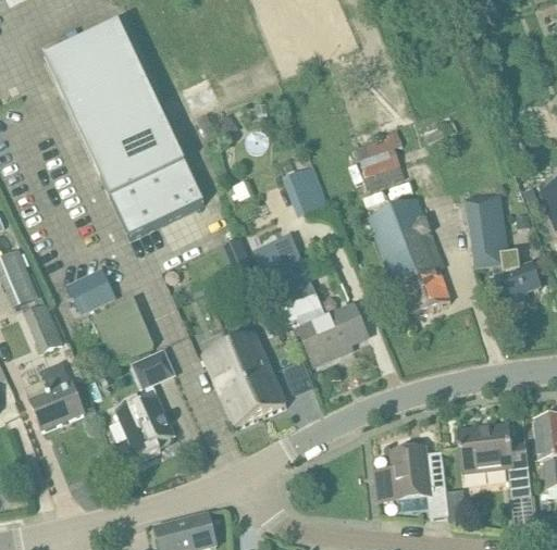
[(45,58),(121,216),(130,237),(206,205),(197,185),(120,22),(45,58)]
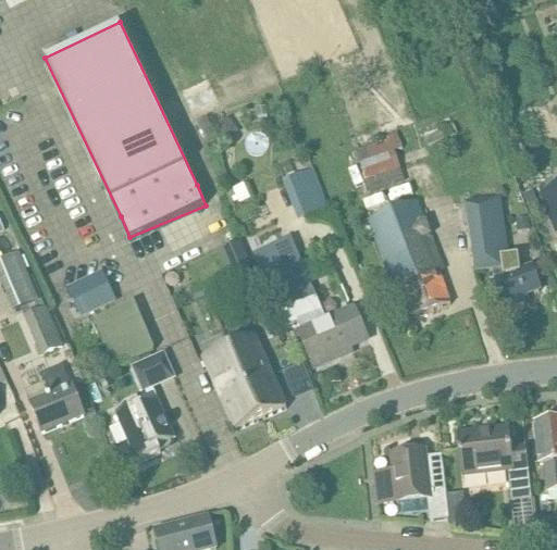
[(207,113),(198,116),(209,140),(217,136),(207,113)]
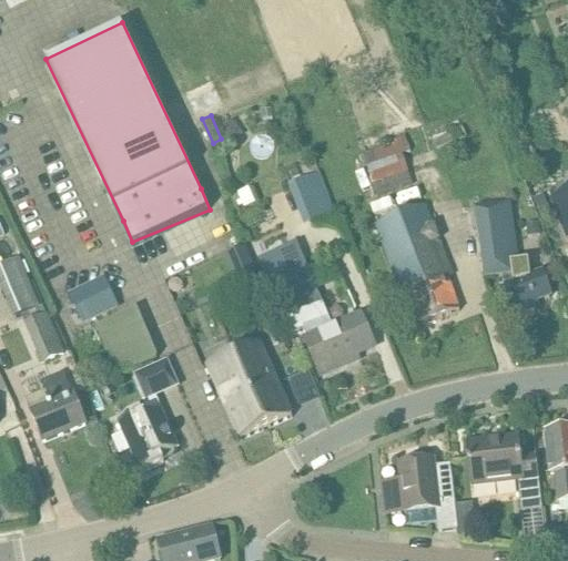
[(433,132),(438,144),(467,132),(463,123),(448,129),(447,126),(433,132)]
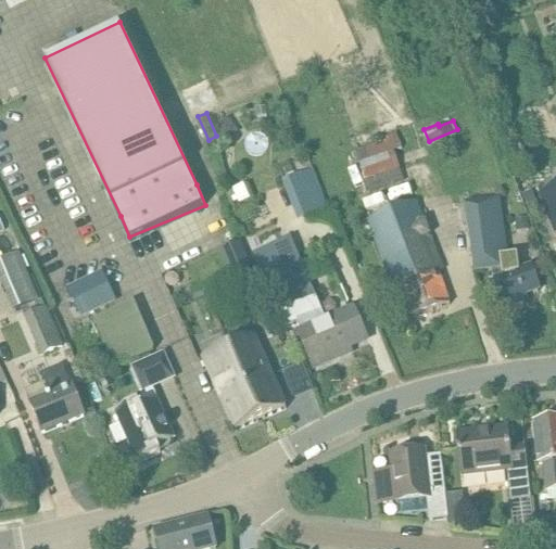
[(355,147),(369,186),(381,181),(383,186),(405,177),(393,145),(401,143),(396,128),(386,132),(387,136),(355,147)]
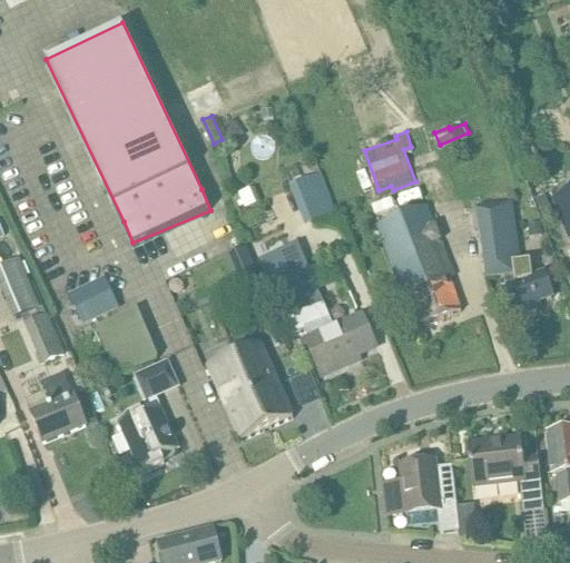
[(278,169),(300,224),(331,211),(321,184),(317,185),(306,158),(278,169)]
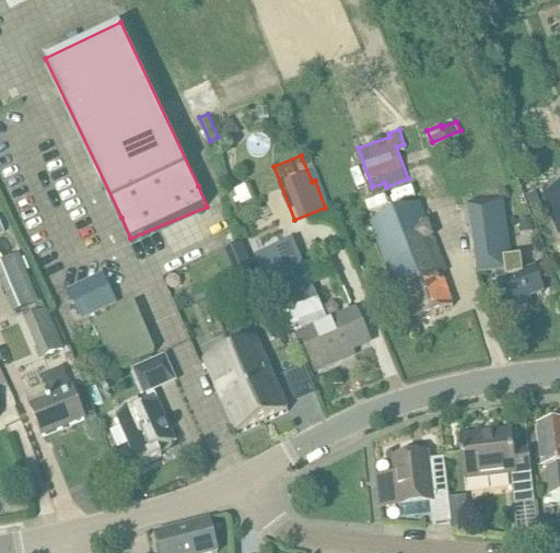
[(234,186),(225,190),(230,201),(240,197),(241,200),(256,193),(251,179),(245,181),(245,180),(234,185),(234,186)]
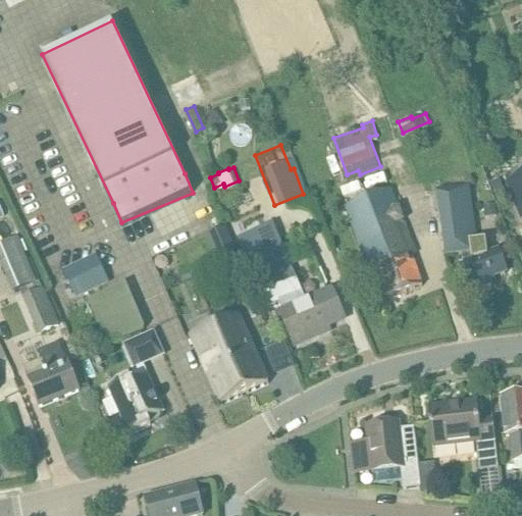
[(521,175),(508,181),(521,215),(521,175)]
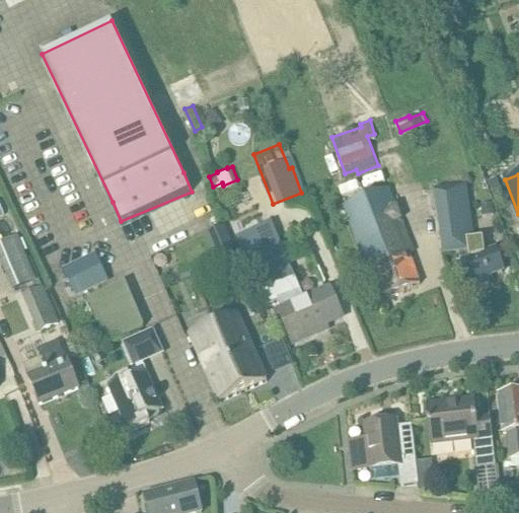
[(250,181),(241,186),(245,196),(255,192),(250,181)]
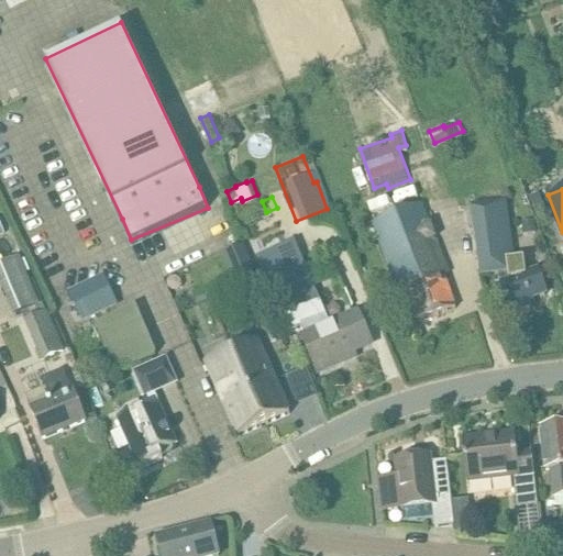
[(472,201),(478,249),(481,271),(501,268),(506,279),(501,280),(511,307),(532,299),(531,295),(545,289),(538,267),(529,270),(526,263),(515,264),(515,256),(507,197),(472,201)]
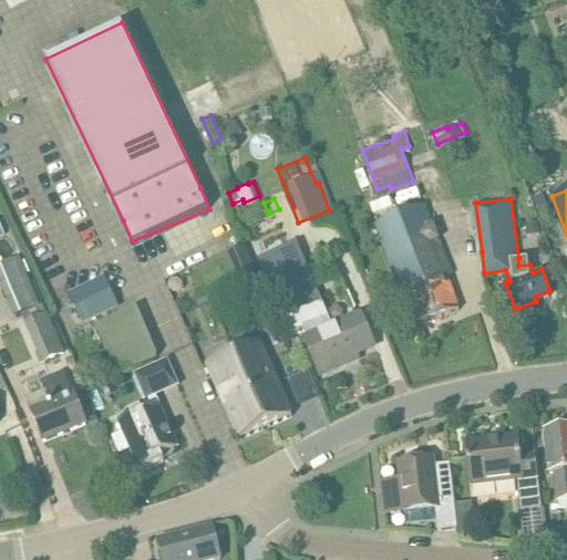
[(428,203),(378,219),(395,268),(402,289),(410,286),(422,319),(459,306),(446,272),(451,271),(444,250),(428,203)]
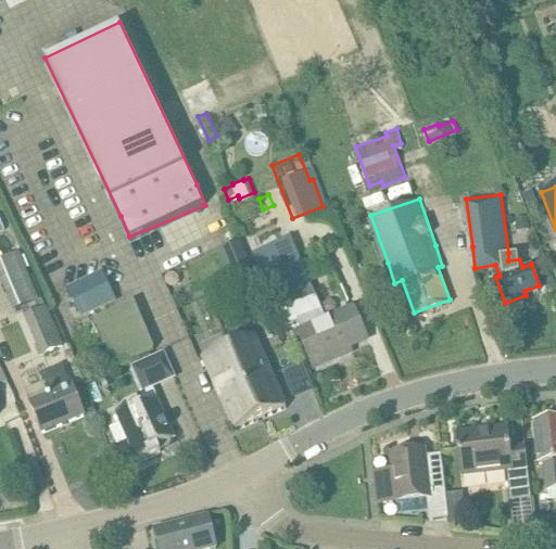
[(528,213),(516,214),(517,226),(529,225),(528,213)]
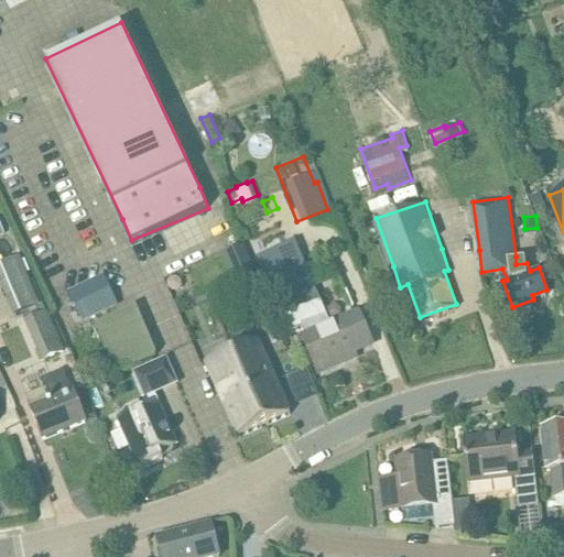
[(295,236),(256,252),(282,314),(285,313),(290,326),(293,324),(299,321),(302,320),(305,328),(302,329),(310,348),(318,368),(334,362),(331,357),(371,339),(362,319),(358,309),(333,319),(332,317),(329,318),(295,236)]
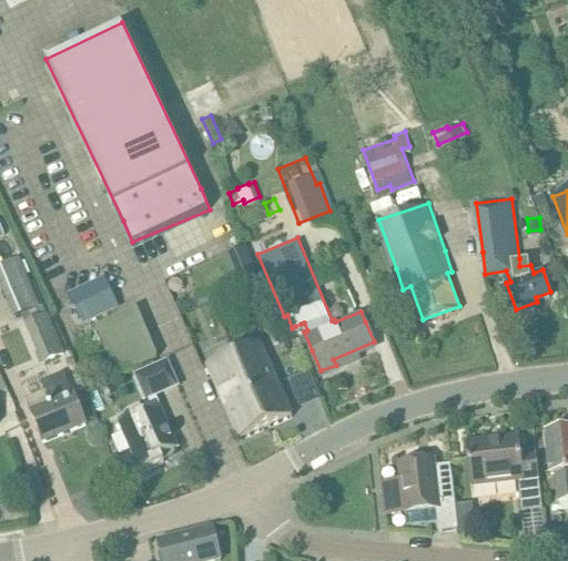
[(245,243),(225,252),(240,286),(260,277),(245,243)]
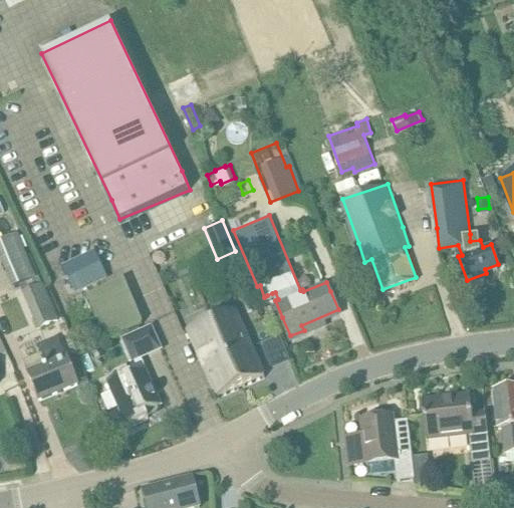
[(0,238),(0,255),(12,284),(19,281),(23,289),(37,324),(57,315),(43,281),(41,281),(38,273),(36,274),(35,273),(27,255),(23,246),(18,234),(17,232),(0,238)]
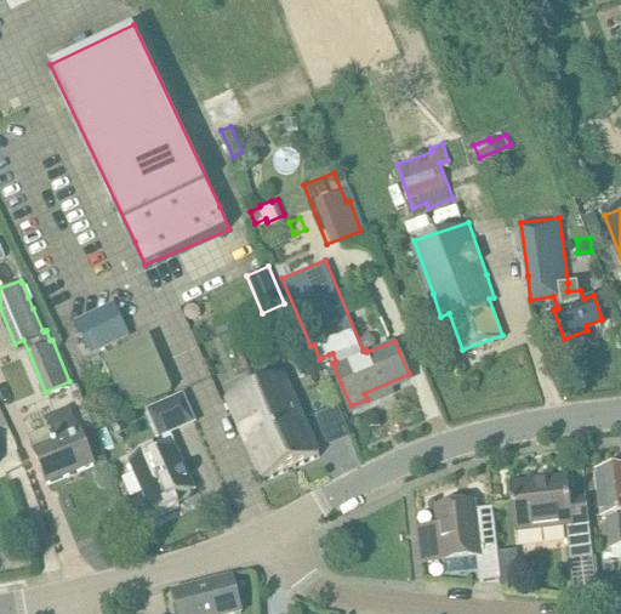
[(577,282),(568,283),(568,291),(580,290),(577,282)]
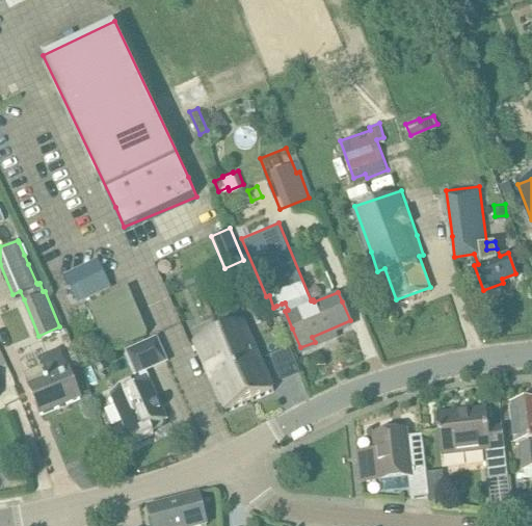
[(81,263),(64,271),(78,300),(111,284),(97,255),(81,263)]
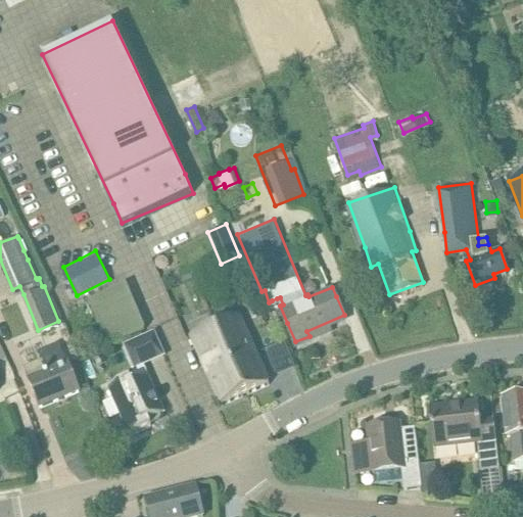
[(241,259),(219,269),(226,286),(249,276),(241,259)]
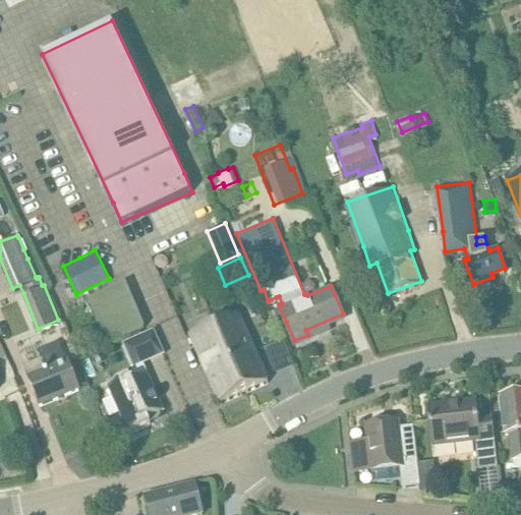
[(110,338),(146,323),(126,278),(91,293),(110,338)]
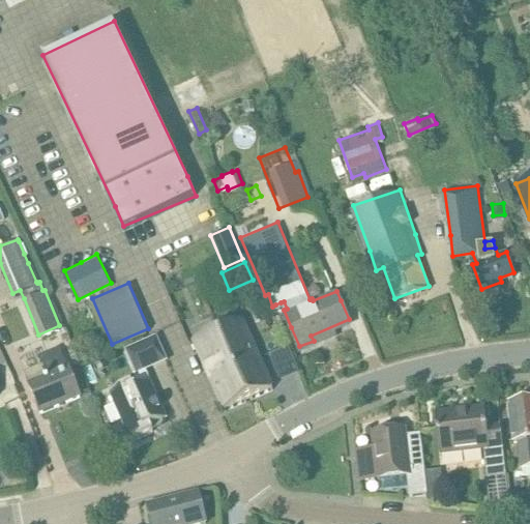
[(242,316),(221,325),(251,395),(272,385),(242,316)]
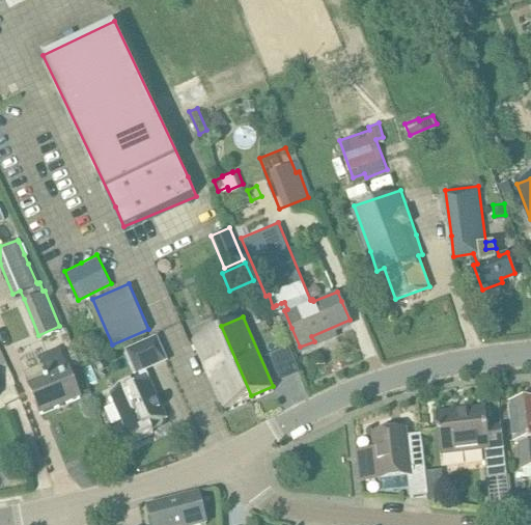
[(221,326),(194,338),(224,408),(251,395),(221,326)]
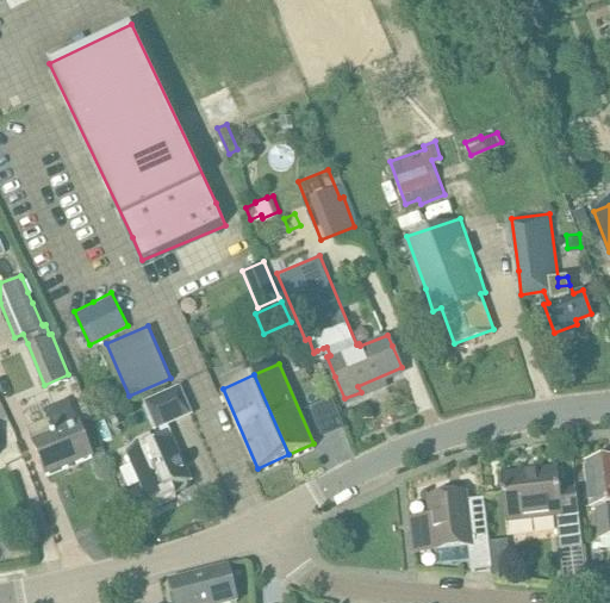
[(151,503),(176,492),(173,485),(191,477),(181,455),(167,421),(191,411),(179,385),(145,399),(160,431),(126,446),(142,482),(151,503)]
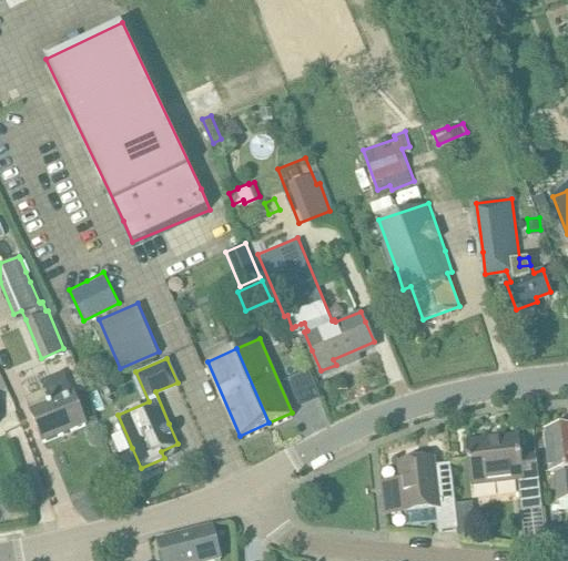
[(22,375),(22,381),(28,396),(27,397),(32,408),(31,408),(43,438),(85,420),(73,390),(72,391),(63,369),(41,378),(37,369),(22,375)]
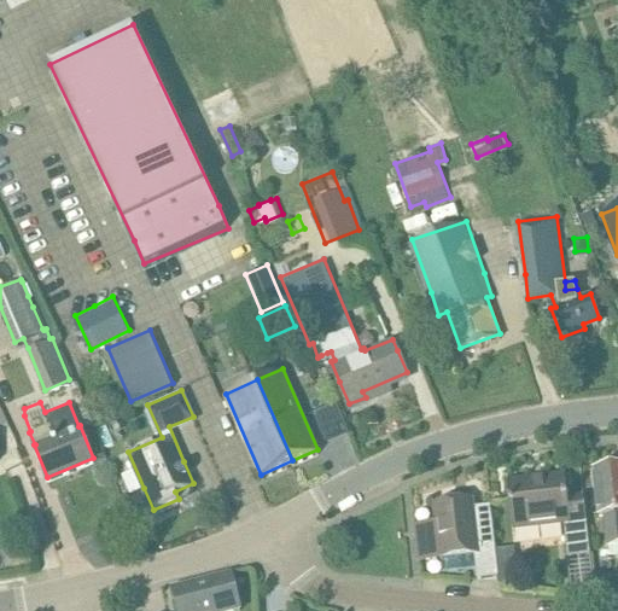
[(599,511),(605,511),(607,541),(617,539),(617,464),(594,466),(599,511)]
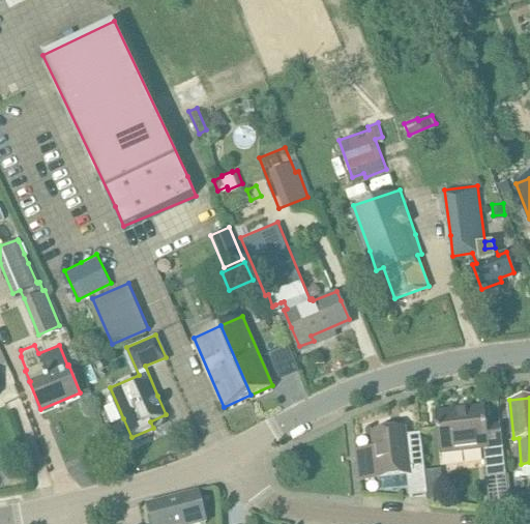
[(435,409),(439,450),(482,445),(487,474),(506,472),(500,421),(487,423),(484,403),(435,409)]
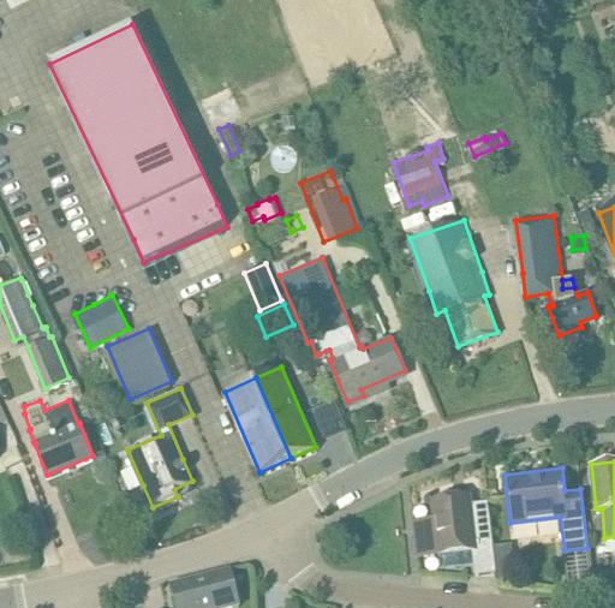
[(412,517),(416,555),(417,555),(439,553),(439,552),(472,548),(473,562),(475,572),(494,570),(496,570),(488,499),(471,500),(470,493),(451,495),(431,498),(434,514),(412,517)]
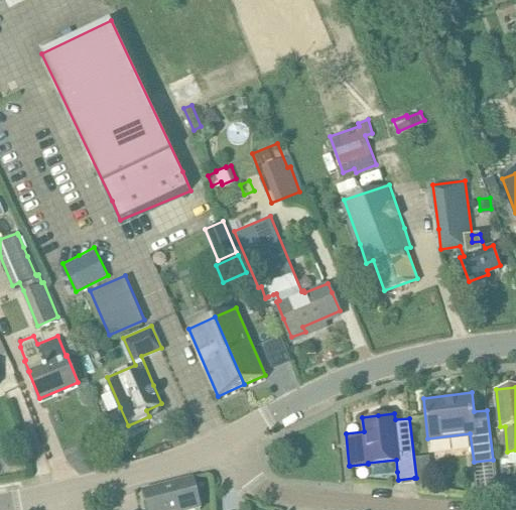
[(194,475),(144,488),(149,509),(180,509),(201,505),(194,475)]
